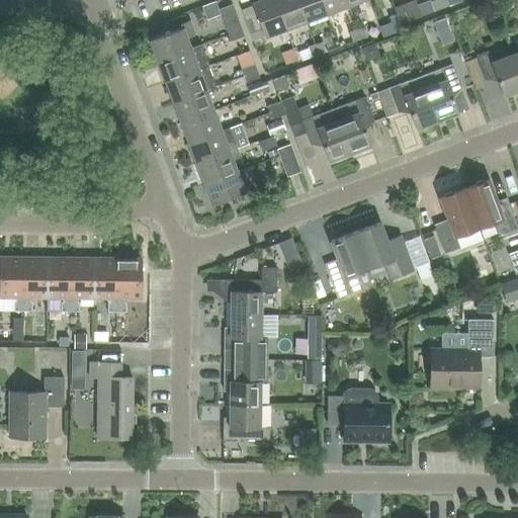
[(264,37),(285,29),(274,0),(260,0),(251,3),(252,6),(241,10),(250,33),(261,29),(264,37)]
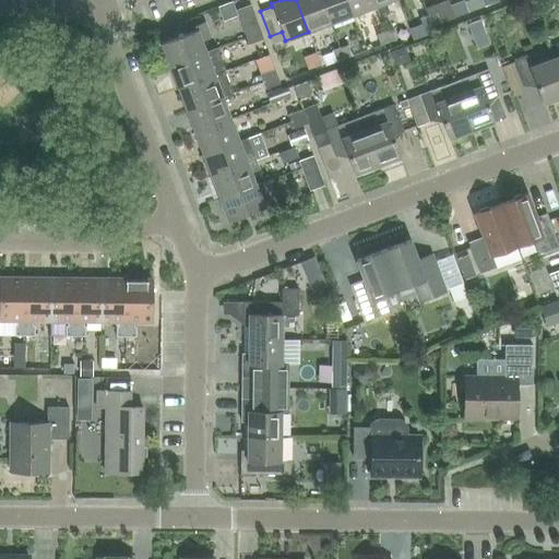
[(296,0),(308,32),(330,24),(321,0),(296,0)]
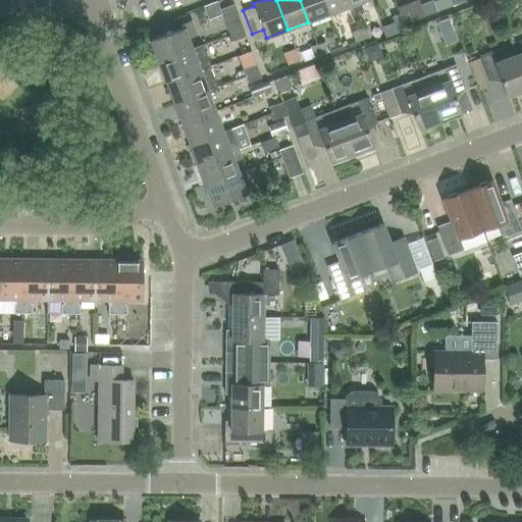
[(300,0),(308,22),(328,14),(323,0),(300,0)]
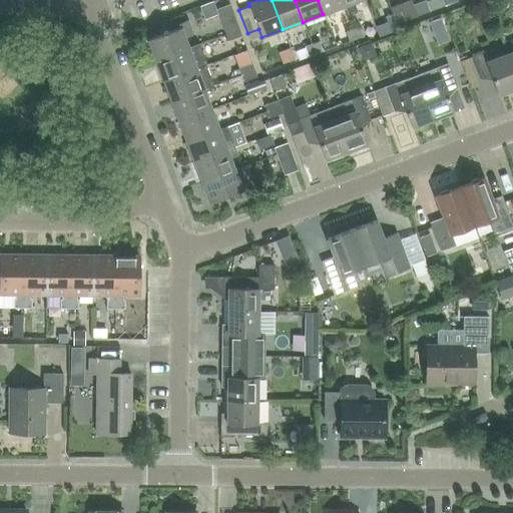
[(318,0),(323,14),(344,6),(341,0),(318,0)]
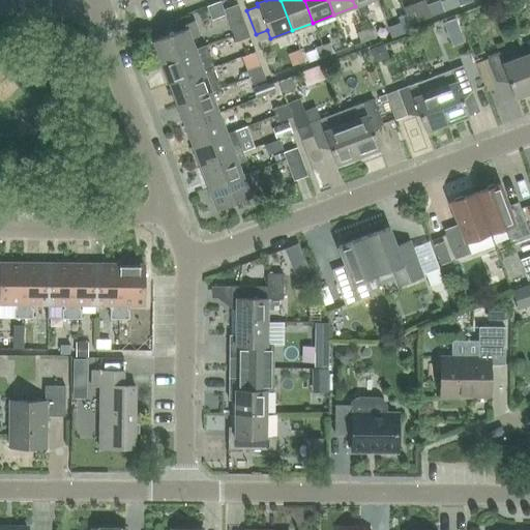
[(372,0),(352,0),(355,6),(356,6),(359,16),(370,12),(365,2),(372,0)]
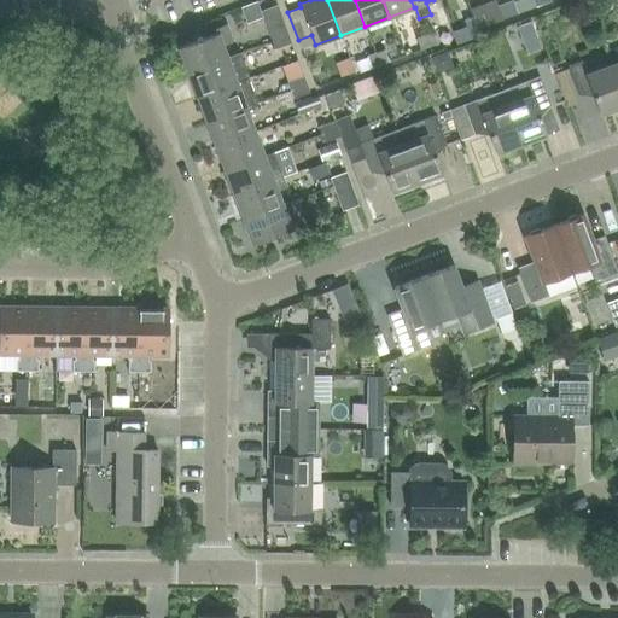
[(518,15),(526,11),(522,0),(518,0),(513,3),(518,15)]
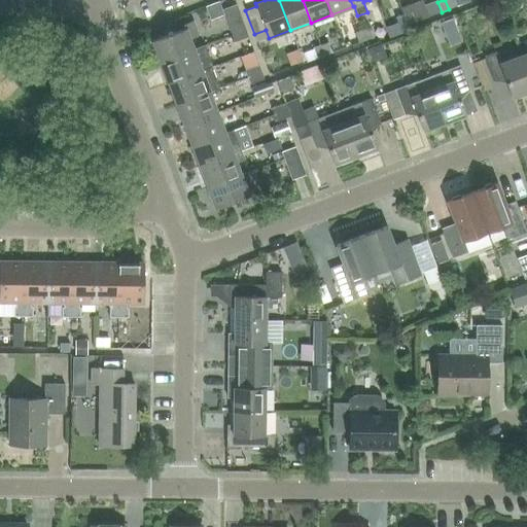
[(445,0),(449,9),(456,6),(454,0),(445,0)]
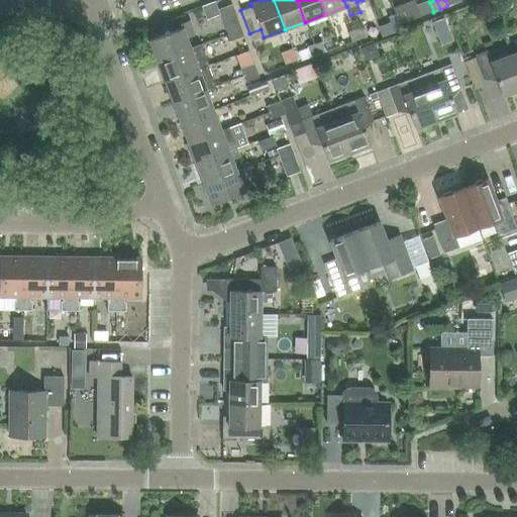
[(227,35),(240,30),(231,4),(217,9),(225,28),(224,28),(227,35)]
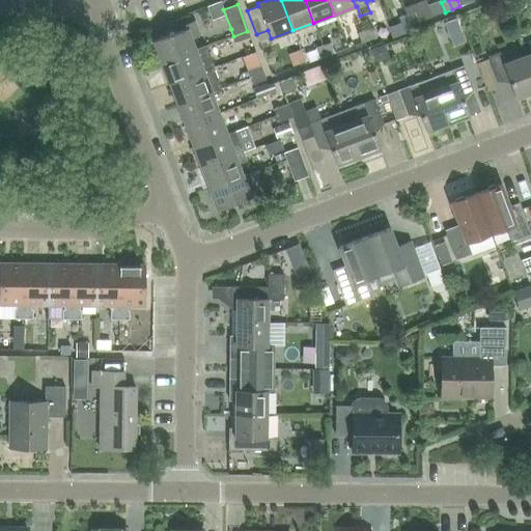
[(410,25),(418,22),(414,12),(407,15),(410,25)]
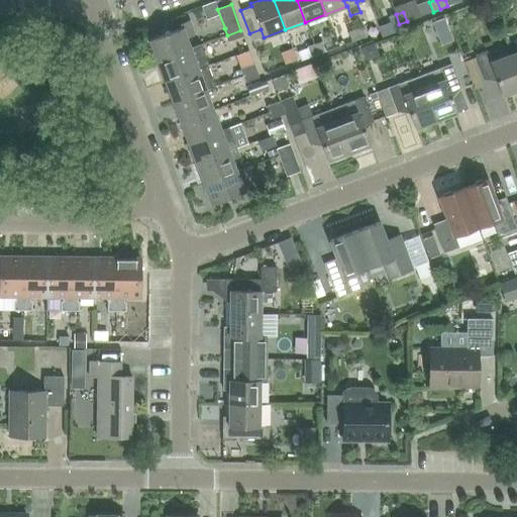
[(392,27),(399,24),(396,14),(388,17),(392,27)]
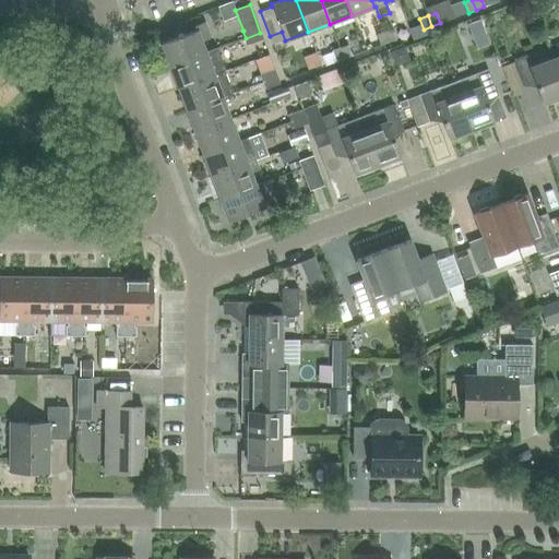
[(205,52),(201,40),(212,37),(206,22),(194,26),(195,31),(161,44),(169,67),(205,52)]
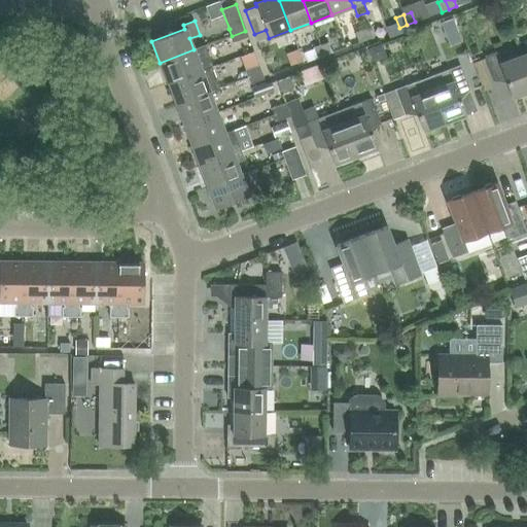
[(362,31),(365,40),(373,38),(370,28),(362,31)]
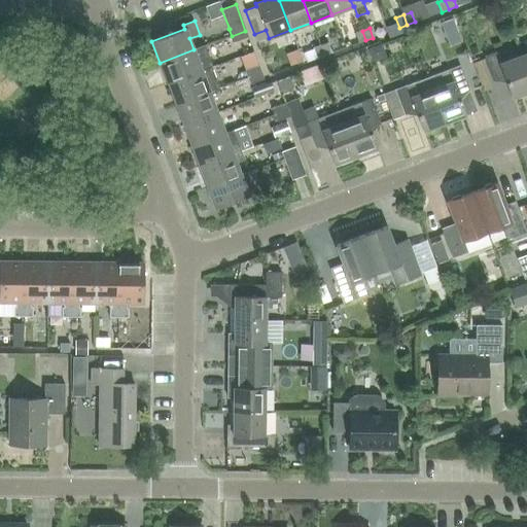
[(234,43),(248,38),(245,31),(232,36),(234,43)]
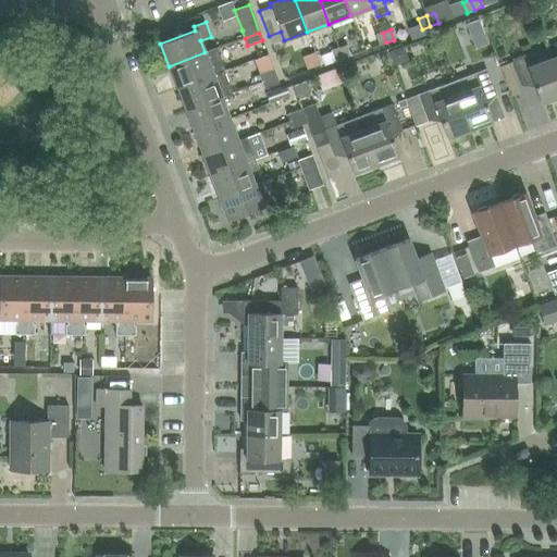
[(379,46),(386,42),(383,33),(374,35),(379,46)]
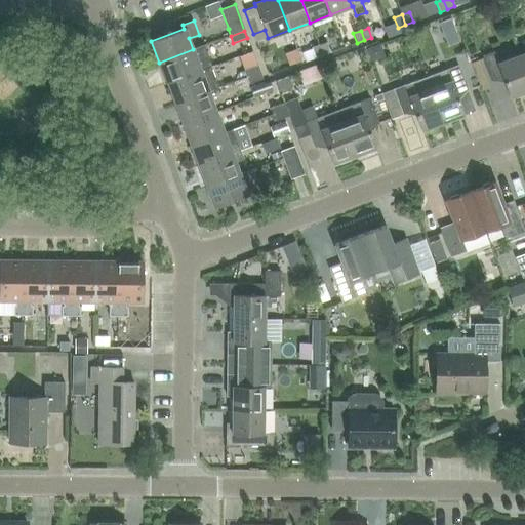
[(323,55),(330,53),(326,43),(319,46),(323,55)]
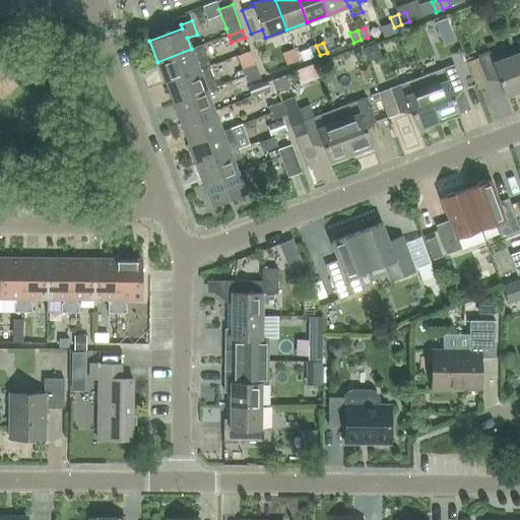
[(191,49),(157,62),(166,82),(199,70),(207,66),(200,46),(191,49)]
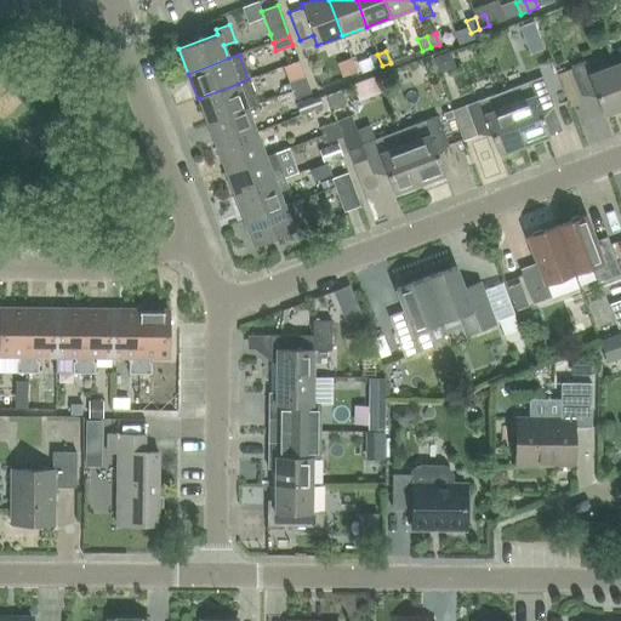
[(372,69),(382,66),(377,55),(369,58),(372,69)]
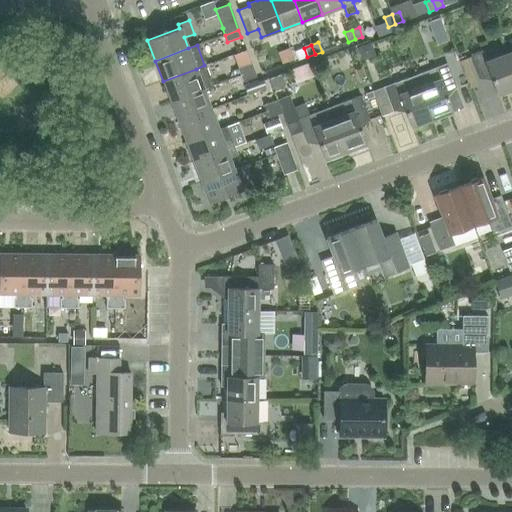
[(511,89),(511,72),(505,54),(485,62),(481,51),(470,55),(479,80),(489,76),(497,95),(511,89)]
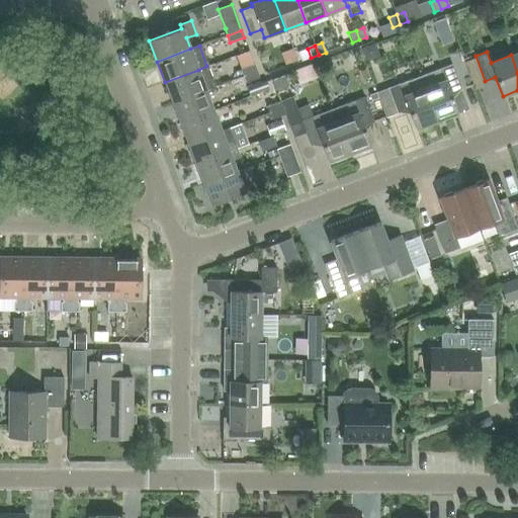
[(243,76),(256,71),(254,65),(241,70),(243,76)]
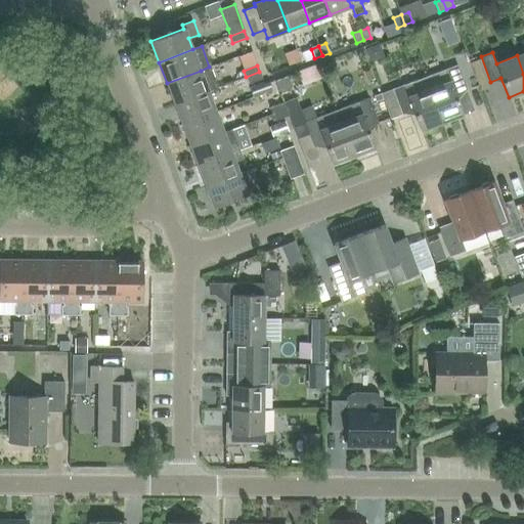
[(425,77),(441,123),(463,115),(455,94),(467,90),(456,66),(425,77)]
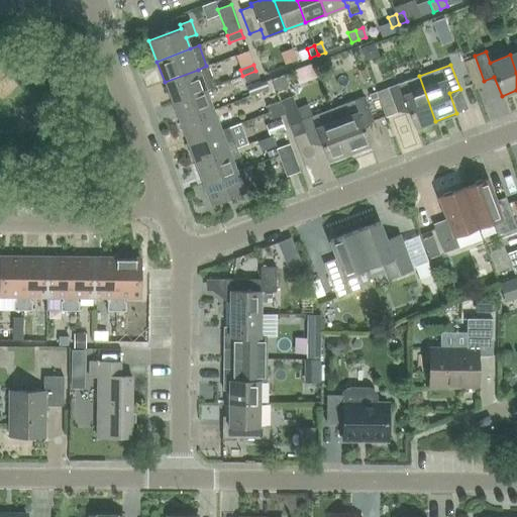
[(172,102),(205,90),(214,86),(206,66),(198,70),(165,82),(172,102)]
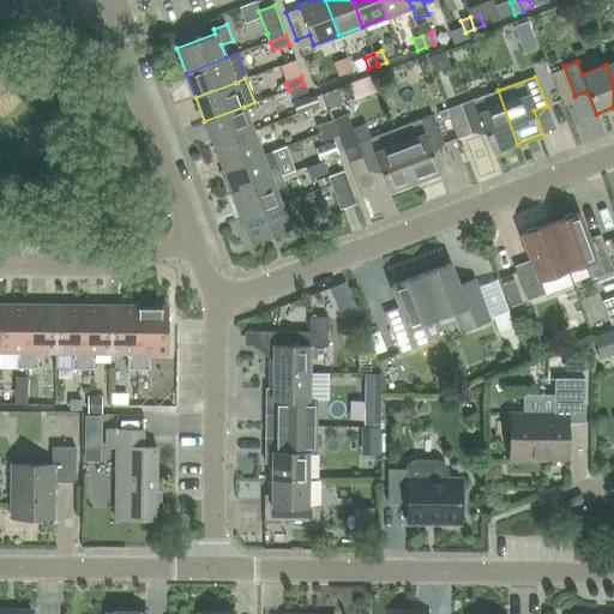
[(290,98),(307,92),(304,84),(288,90),(290,98)]
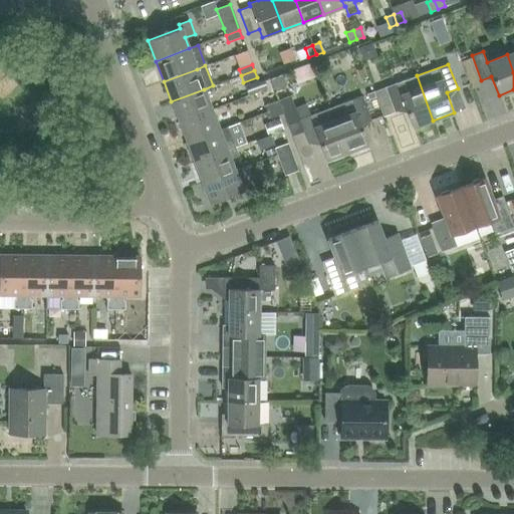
[(413,127),(433,120),(417,75),(384,87),(395,112),(405,108),(413,127)]
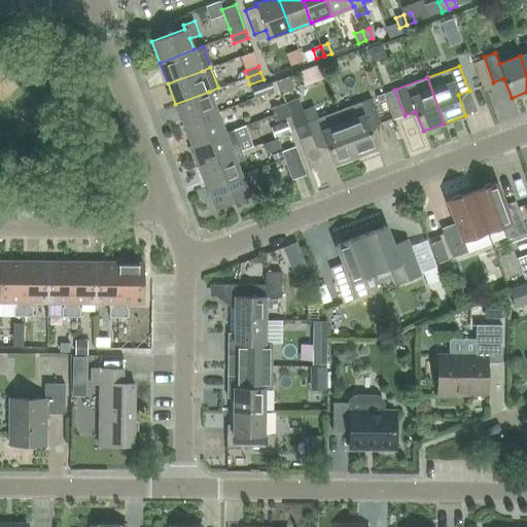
[(254,98),(274,91),(272,82),(266,84),(265,82),(251,88),(254,98)]
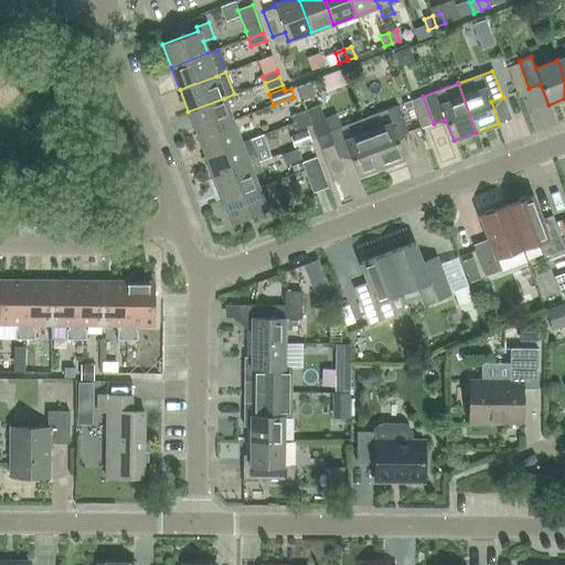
[(196,134),(233,120),(224,98),(188,112),(196,134)]
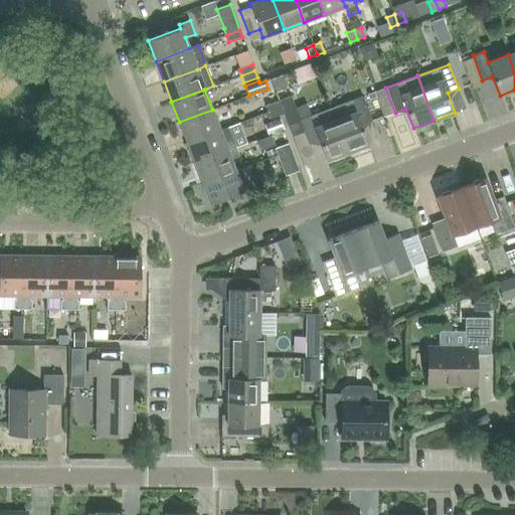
[(331,109),(347,153),(368,145),(361,126),(372,122),(362,97),(331,109)]
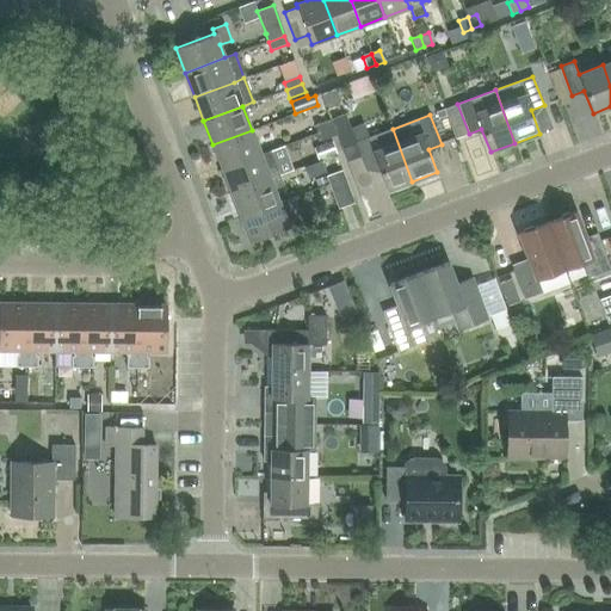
[(318,134),(333,128),(331,119),(314,125),(318,134)]
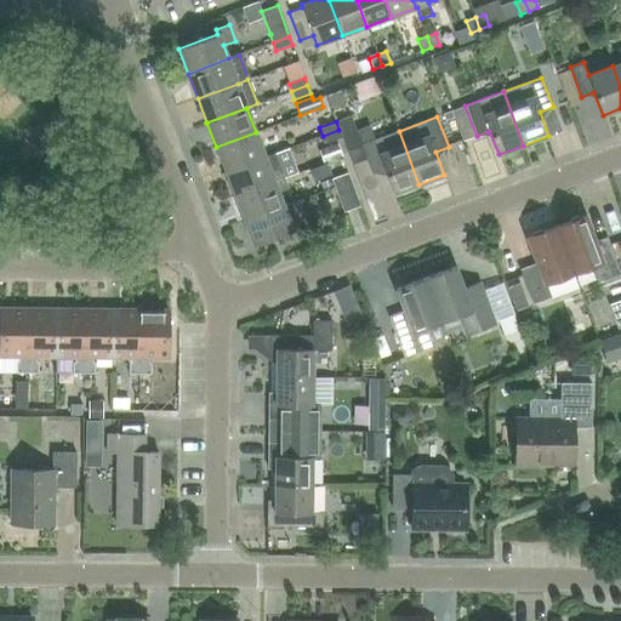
[(399,131),(375,140),(370,125),(355,131),(372,175),(385,170),(393,194),(419,184),(399,131)]
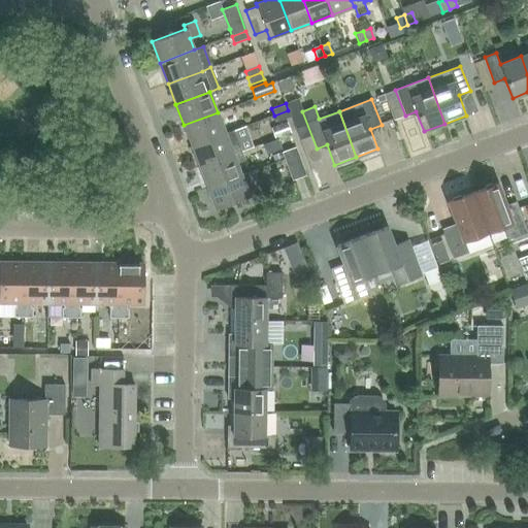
[(276,122),(291,117),(288,110),(274,116),(276,122)]
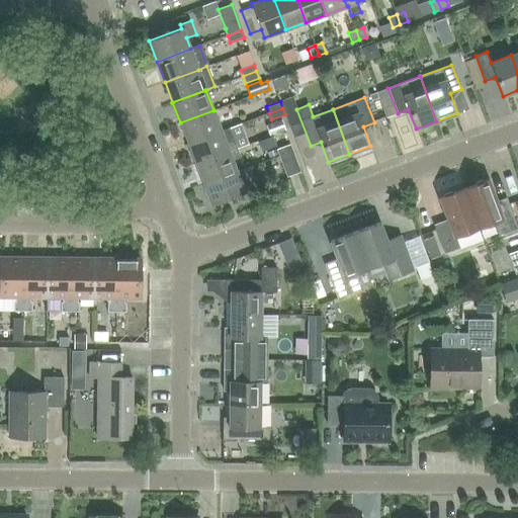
[(187,144),(221,131),(213,110),(180,122),(187,144)]
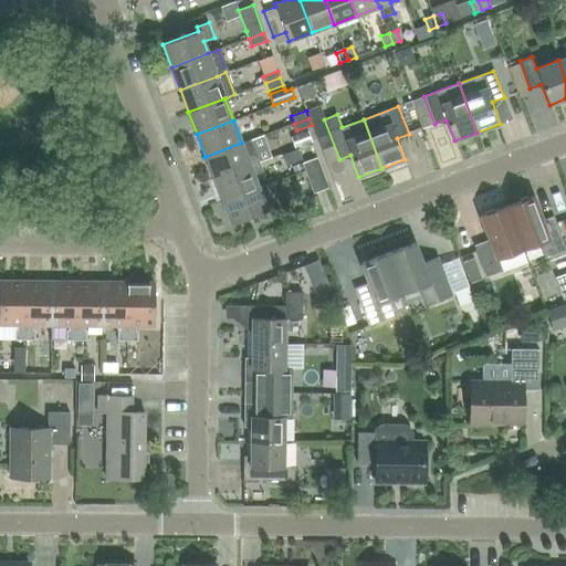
[(294,149),(312,143),(307,130),(290,137),(294,149)]
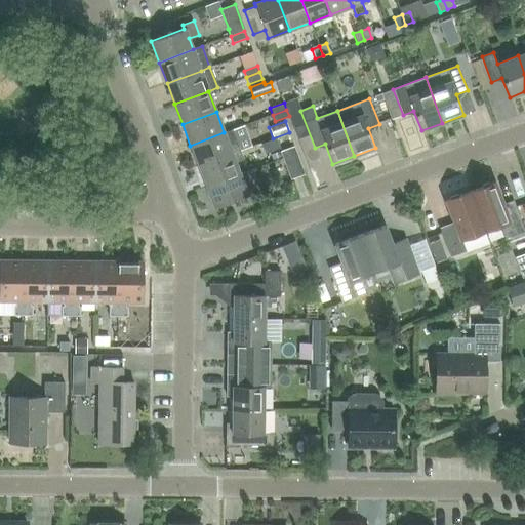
[(198,166),(240,151),(232,129),(224,132),(190,146),(198,166)]
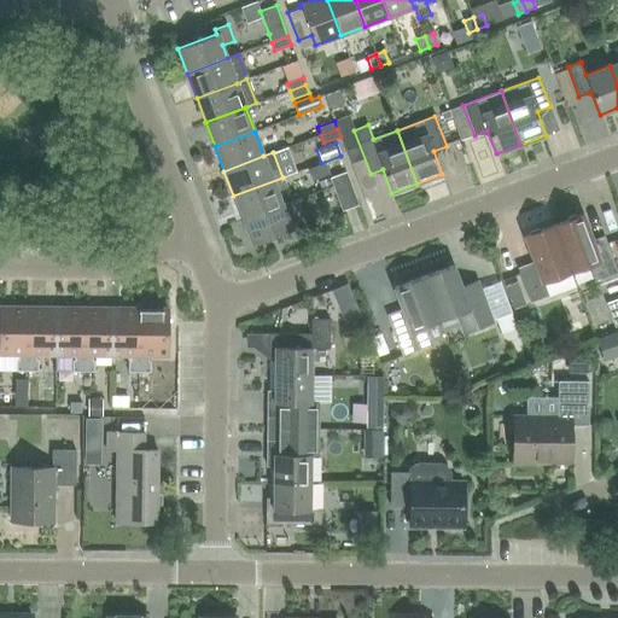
[(345,173),(330,179),(332,186),(349,180),(345,173)]
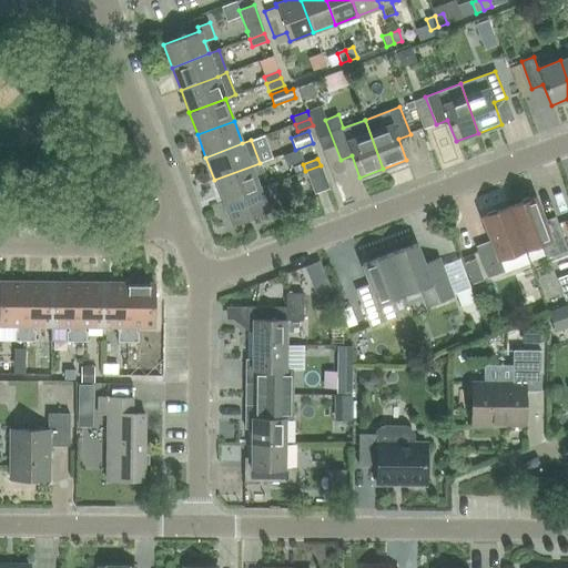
[(260,189),(254,176),(263,173),(260,163),(214,180),(223,202),(260,189)]
